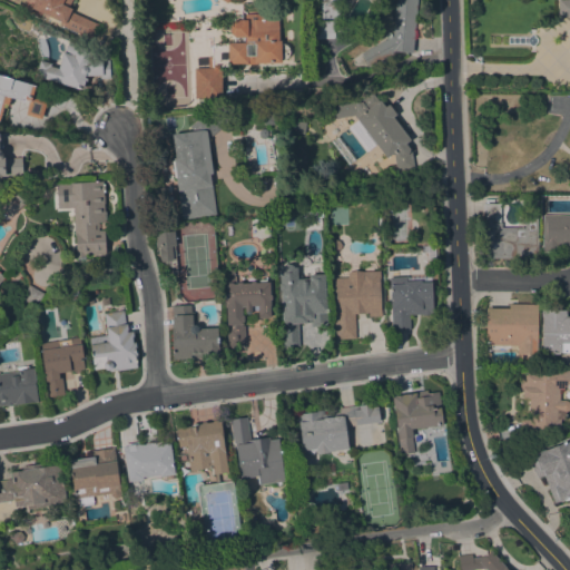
[(70,0),(68,7),(71,8),(70,11),(98,23),(91,38),(59,23),(60,21),(31,8),(35,0),(70,0)]
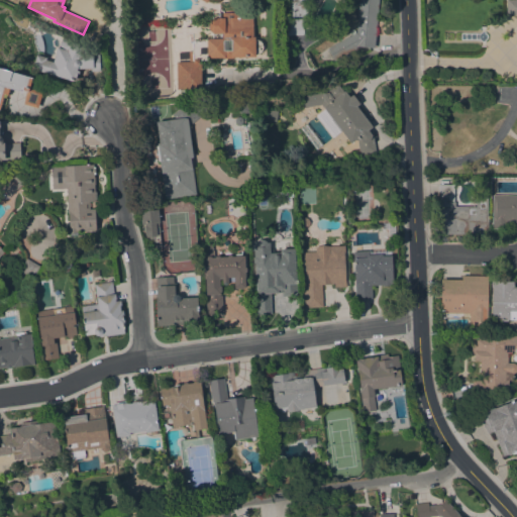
[(289,0),(289,16),(306,16),(306,0),(289,0)]
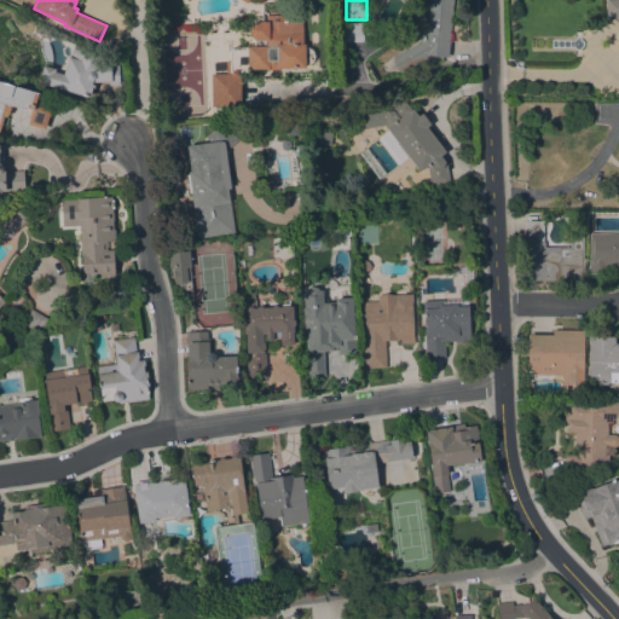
[(452,0),(447,57),(431,56),(399,71),(392,57),(426,39),(429,0),(452,0)]
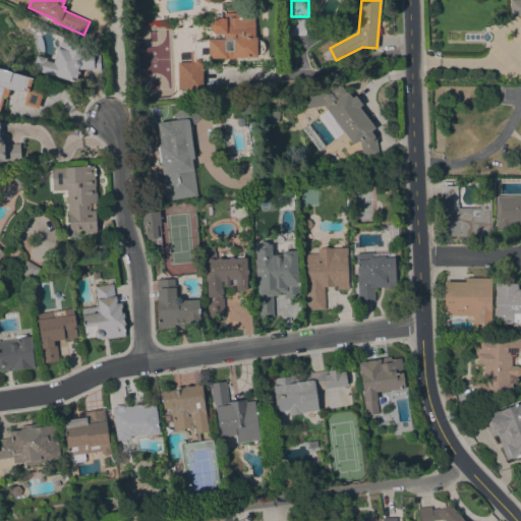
[(520,15),(510,15),(510,0),(520,0),(520,15)]
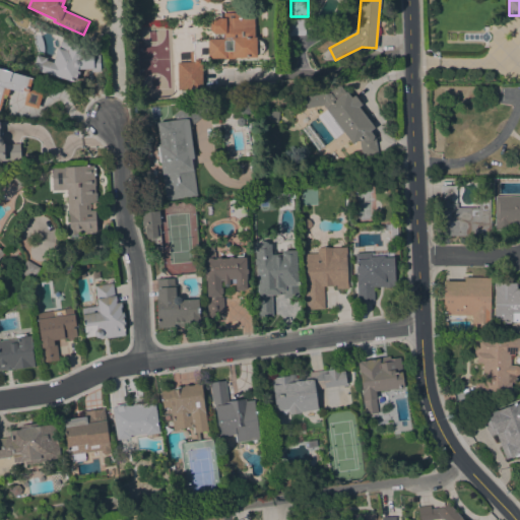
[(236,12),(236,17),(254,17),(254,37),(256,37),(256,40),(257,40),(259,40),(262,42),(263,45),(263,48),(263,50),(262,52),(260,53),(259,54),(256,54),(256,57),(235,57),(235,59),(222,59),(222,58),(209,58),(209,60),(199,60),(199,62),(202,62),(202,89),(178,89),(177,62),(189,62),(189,51),(192,51),(192,41),(207,41),(207,39),(223,39),(222,34),(213,34),(210,30),(209,22),(213,18),(222,18),(222,12),(236,12)]
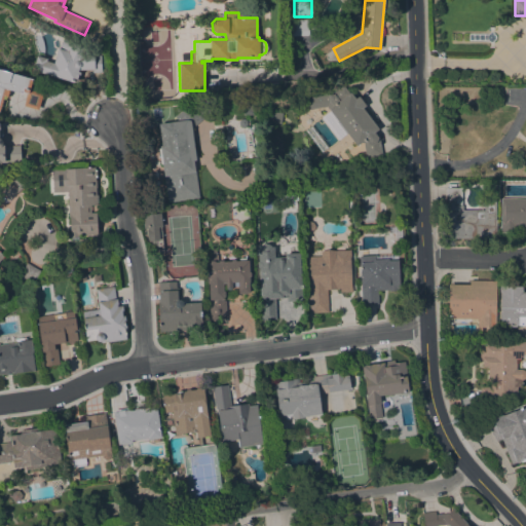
[(307,35),(306,20),(290,20),(290,35),(307,35)]
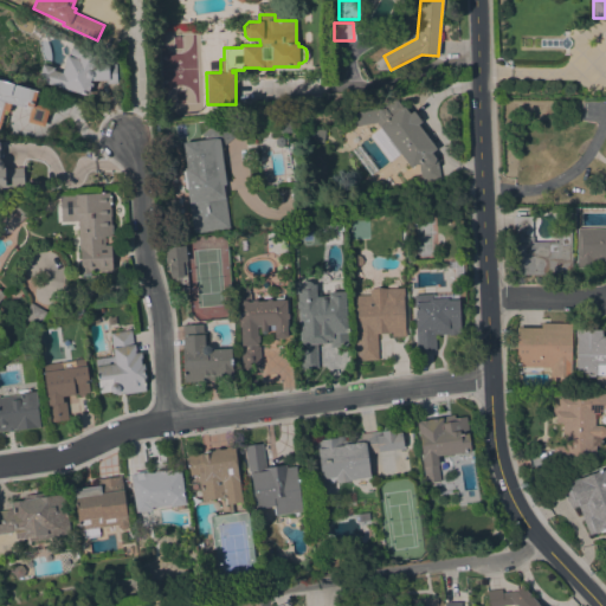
[(37,82),(43,64),(63,70),(66,56),(73,44),(100,57),(97,62),(109,62),(109,65),(116,65),(116,83),(105,83),(105,81),(90,81),(90,83),(92,84),(91,86),(90,86),(89,91),(90,91),(89,95),(86,94),(85,96),(37,82)]
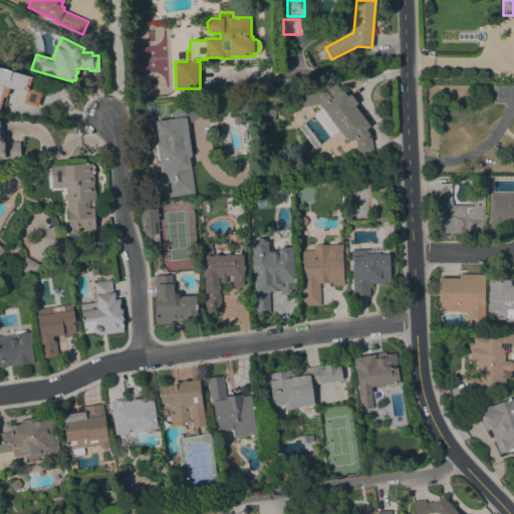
[(0,68),(31,77),(29,87),(41,90),(37,107),(22,103),(26,90),(22,89),(22,91),(9,87),(7,94),(3,93),(0,105),(0,68)]
